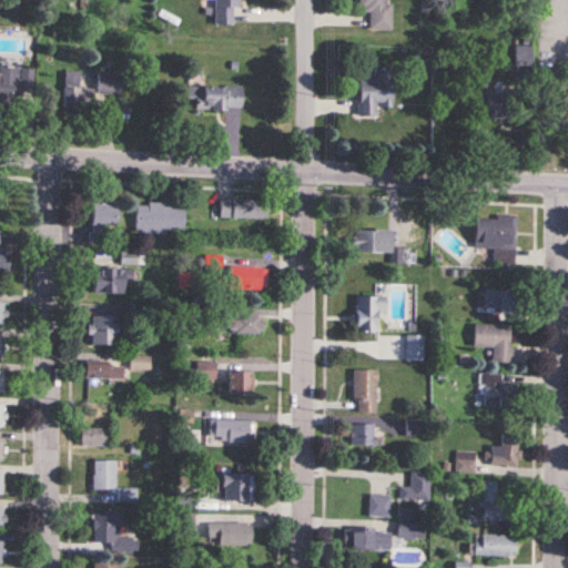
[(213,0),(213,24),(233,24),(233,8),(241,8),(241,0),(213,0)]
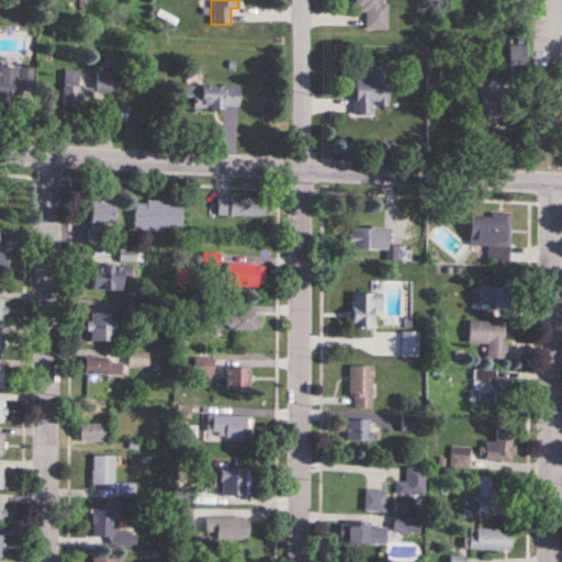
[(381,2),(381,0),(352,0),(353,10),(364,10),(364,29),(388,29),(388,2),(381,2)]
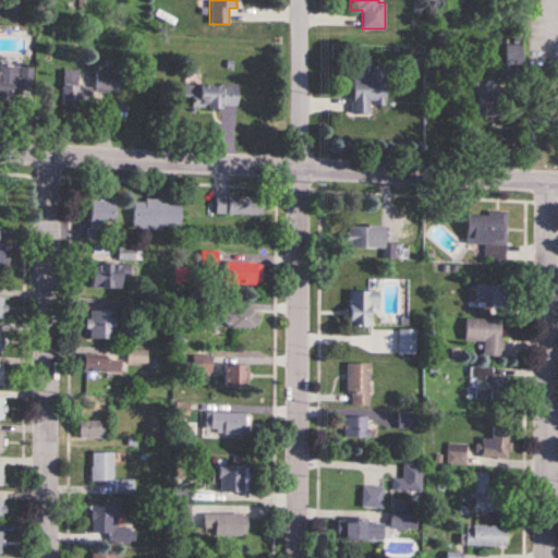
[(522,46),(506,46),(506,67),(522,67),(522,46)]
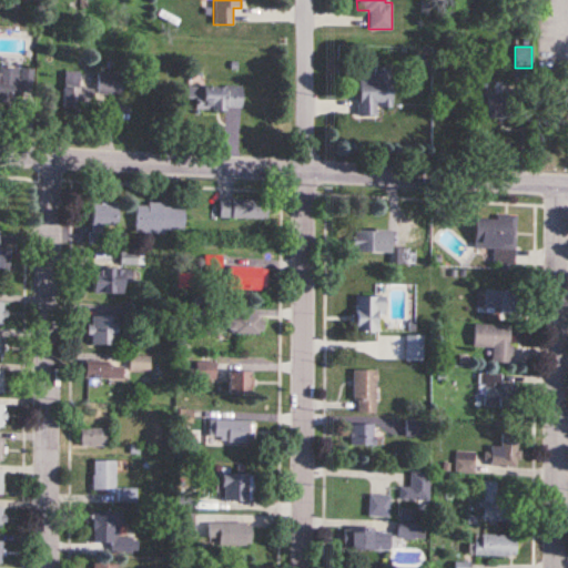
[(0,99),(30,99),(30,67),(0,66),(0,99)]
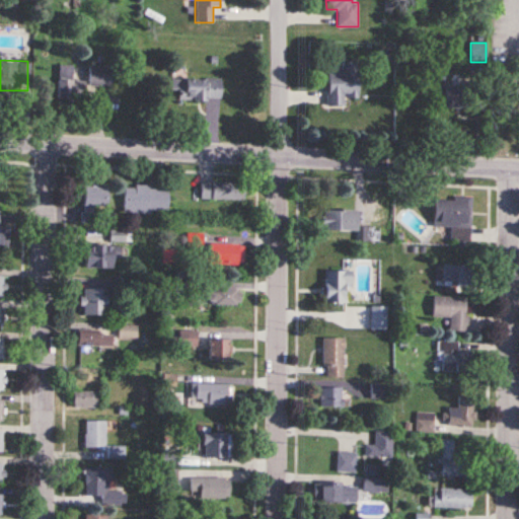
[(345,105),(345,98),(357,98),(357,64),(343,64),(343,69),(326,69),(326,105),(345,105)]
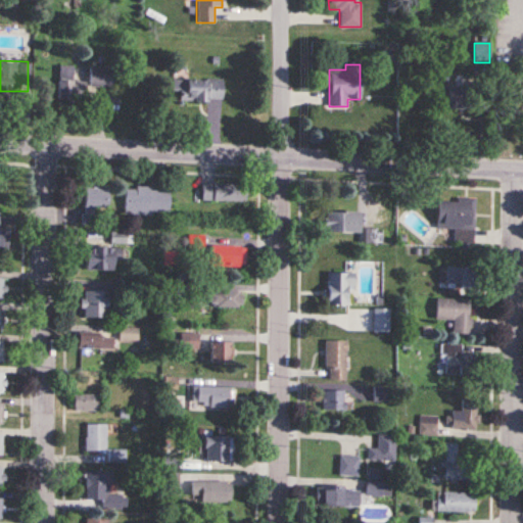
[(56,100),(78,100),(78,83),(72,83),(72,65),(56,65),(56,100)]
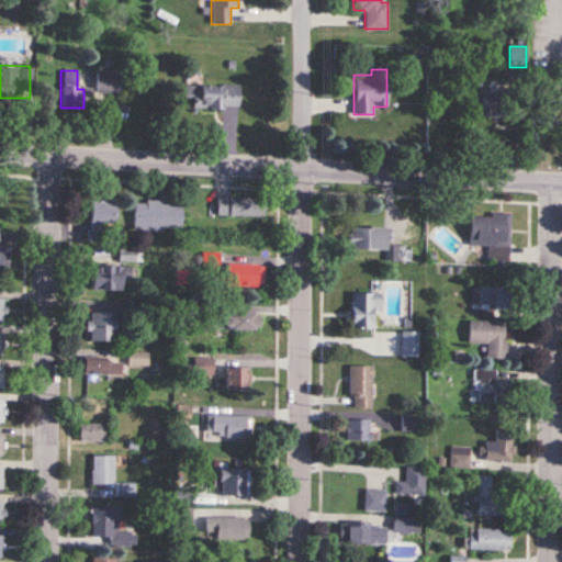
[(96,93),(121,93),(121,72),(96,72),(96,93)]
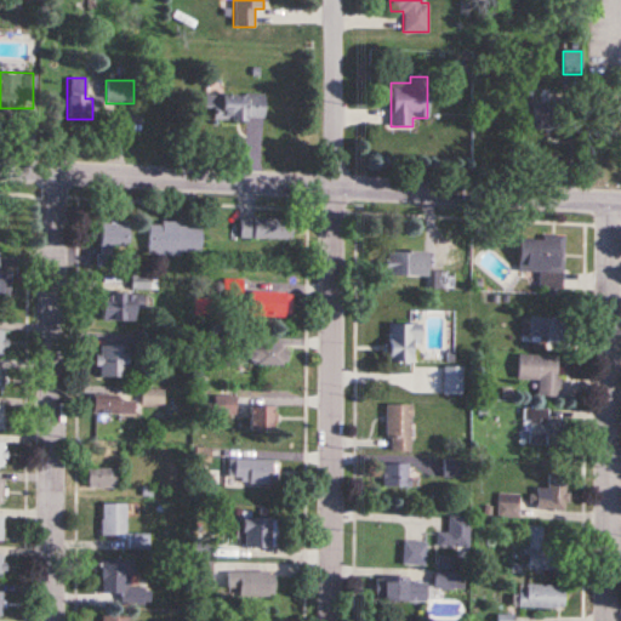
[(527,130),(559,130),(559,92),(540,92),(540,102),(527,102),(527,130)]
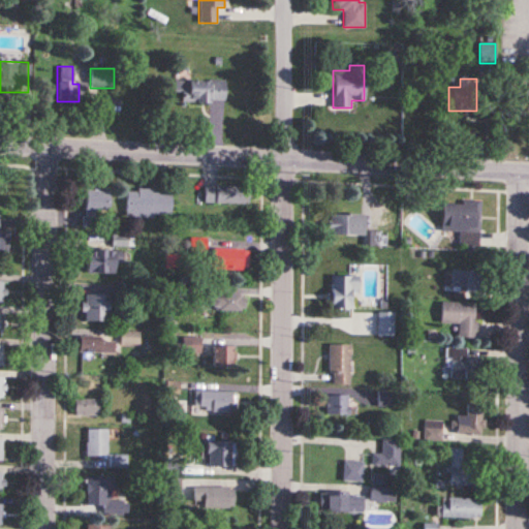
[(224,81),(174,81),(174,101),(224,101),(224,81)]
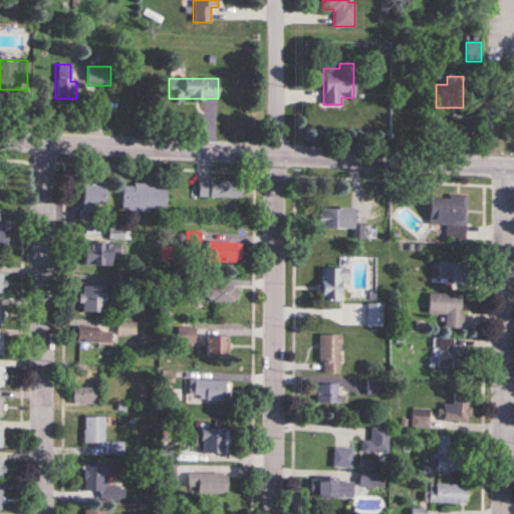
[(241,182),(199,182),(199,199),(241,199),(241,182)]
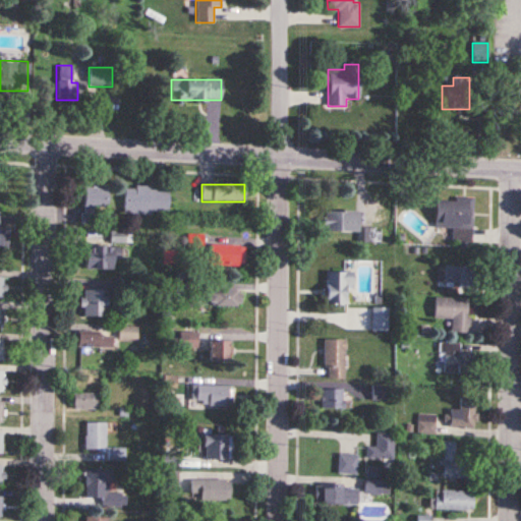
[(109,218),(109,188),(83,188),(83,218),(109,218)]
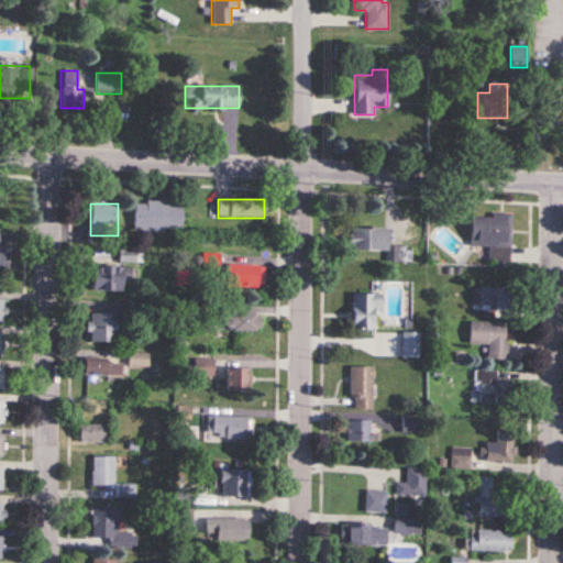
[(181,232),(183,205),(134,203),(134,231),(181,232)]
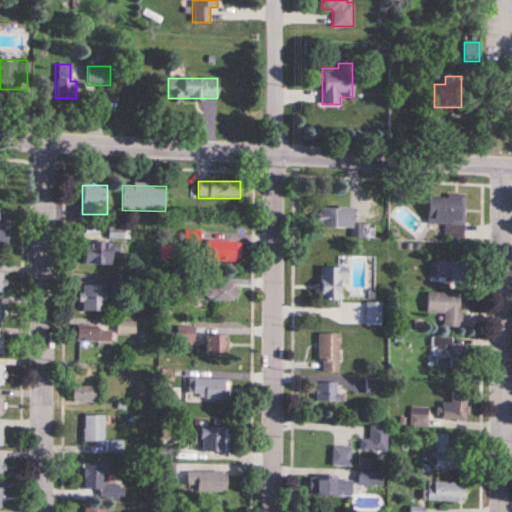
[(465,195),(428,194),(428,237),(464,238),(465,195)]
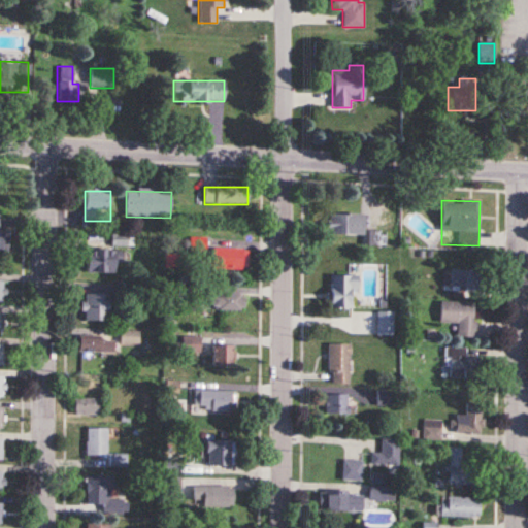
[(362,234),(362,213),(326,213),(326,234),(362,234)]
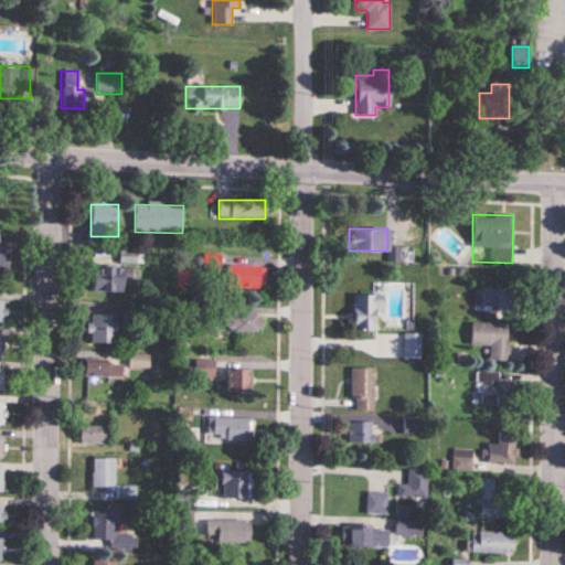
[(10,246),(0,245),(0,266),(9,267),(10,246)]
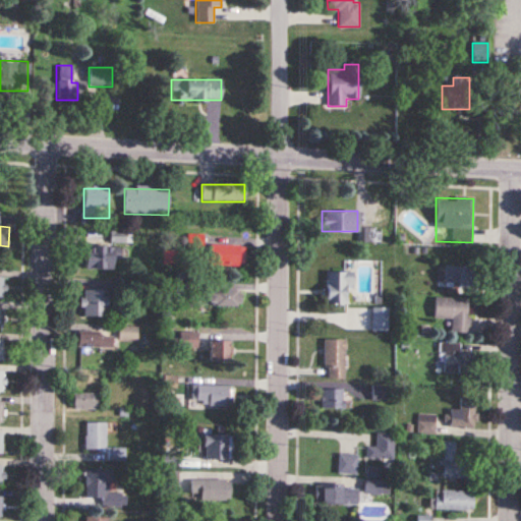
[(130,243),(130,231),(110,231),(110,243),(130,243)]
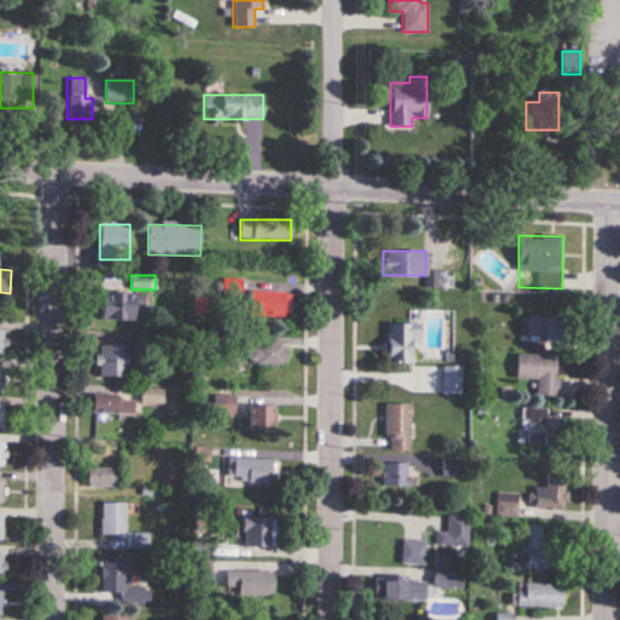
[(292,292),(250,292),(250,316),(292,316),(292,292)]
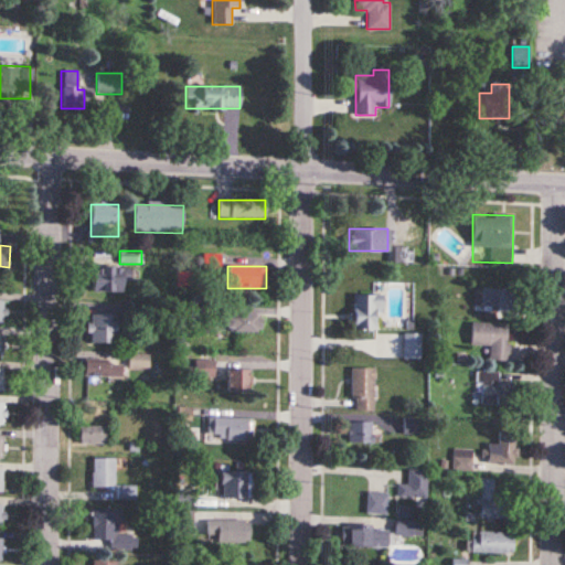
[(120,291),(120,281),(130,281),(130,267),(89,267),(89,291),(120,291)]
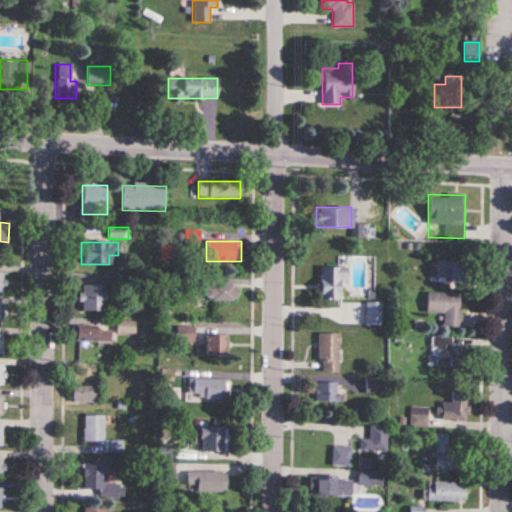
[(437,260),(437,279),(465,279),(465,260),(437,260)]
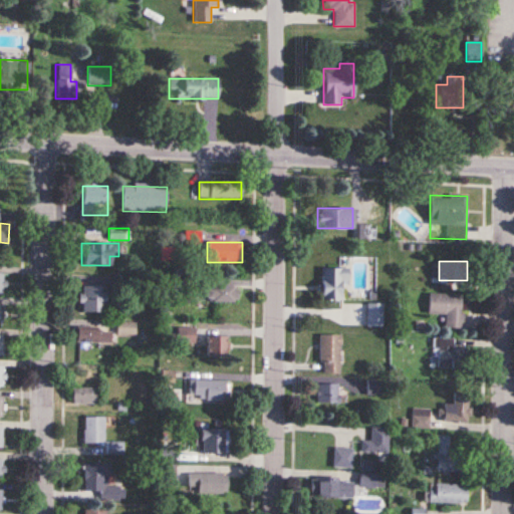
[(321,300),(341,300),(341,285),(347,285),(347,268),(321,268),(321,300)]
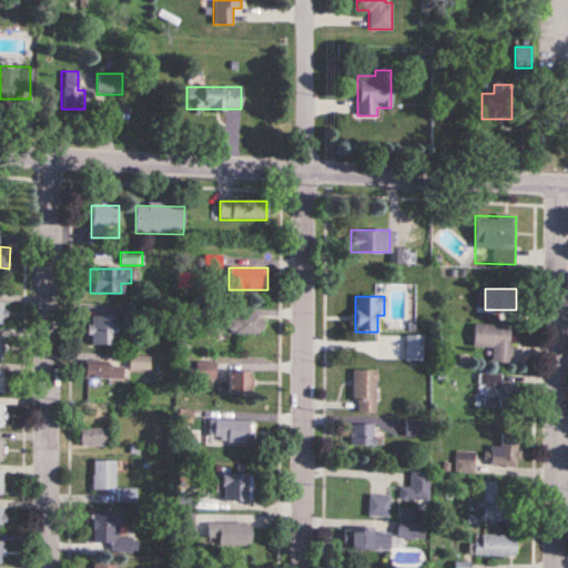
[(90,344),(115,344),(115,315),(90,315),(90,344)]
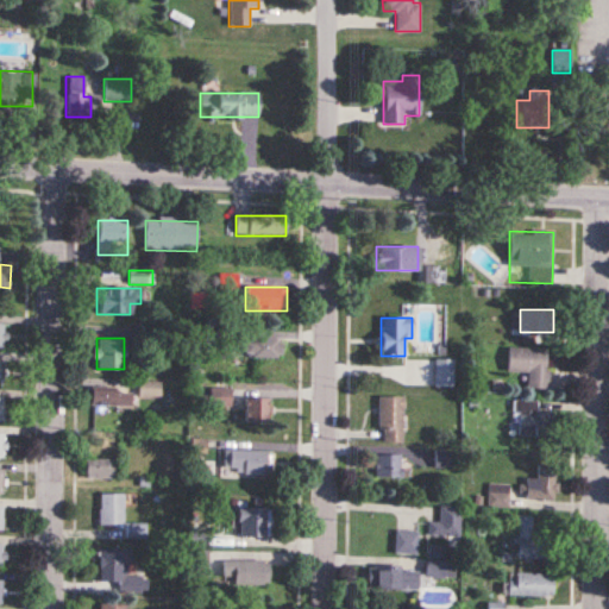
[(281,339),(245,339),(245,358),(281,358),(281,339)]
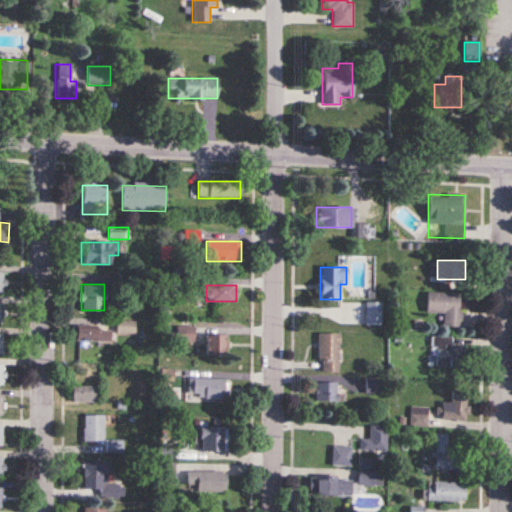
[(461,327),(462,293),(427,293),(426,313),(443,314),(443,327),(461,327)]
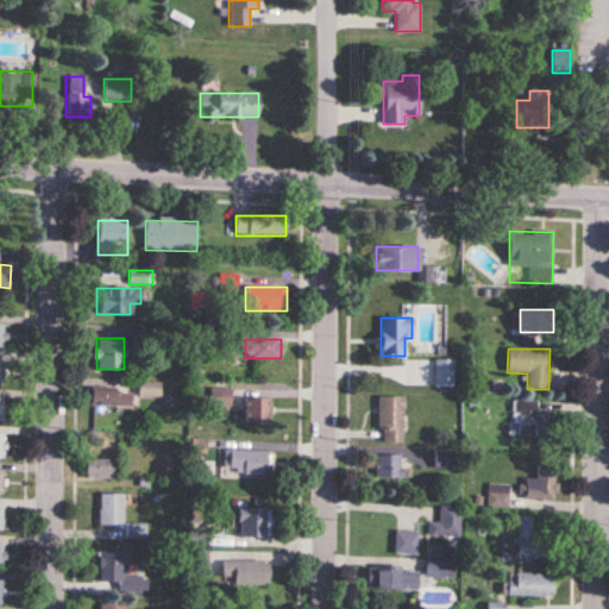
[(231,407),(231,387),(209,387),(209,407),(231,407)]
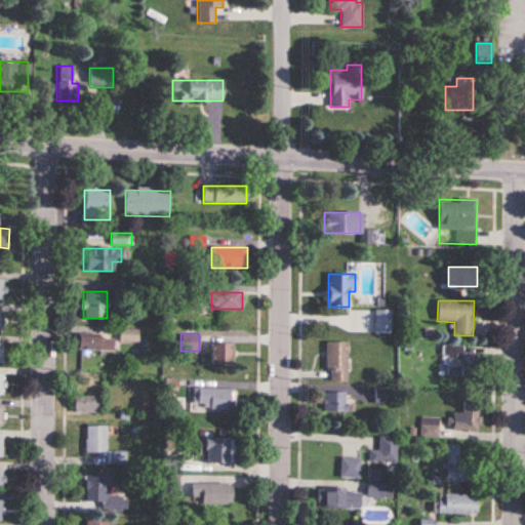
[(115,335),(77,335),(77,351),(115,351),(115,335)]
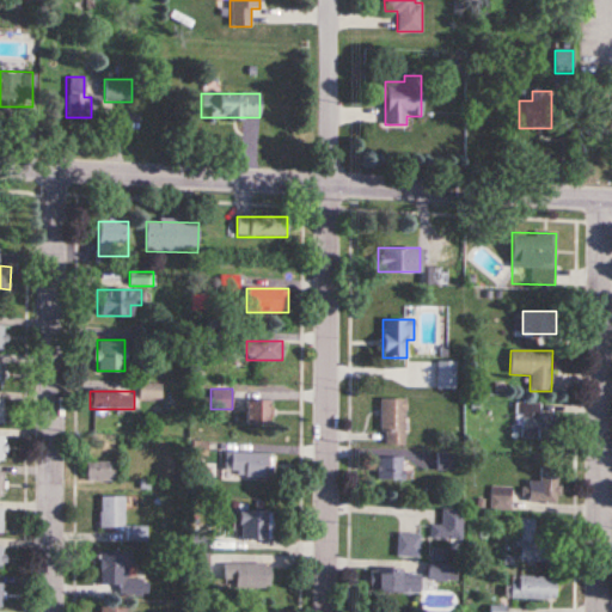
[(405,445),(405,398),(380,398),(380,445),(405,445)]
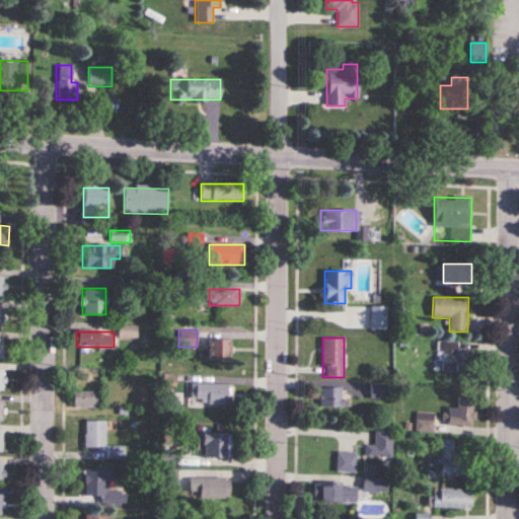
[(228,360),(228,339),(208,339),(208,360),(228,360)]
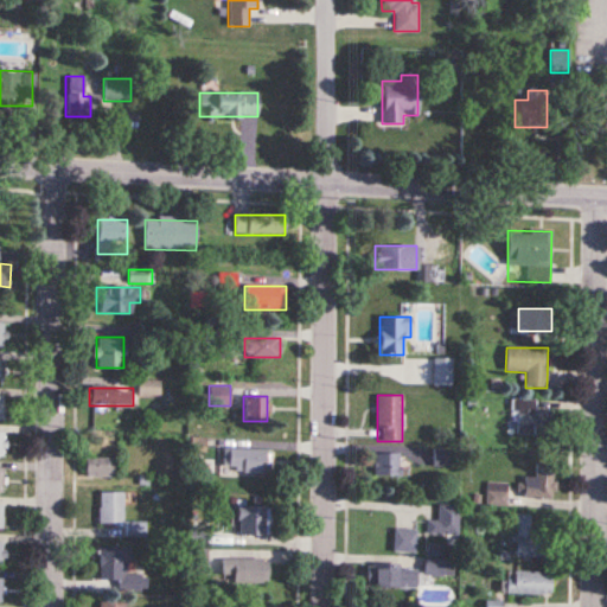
[(536,400),(516,400),(516,435),(549,435),(548,411),(536,411),(536,400)]
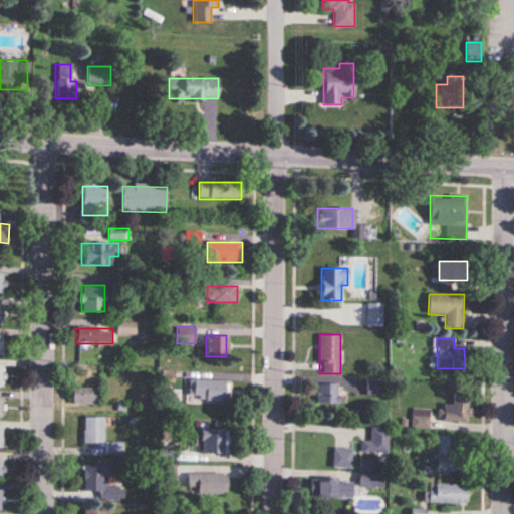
[(228,380),(188,380),(188,400),(228,400),(228,380)]
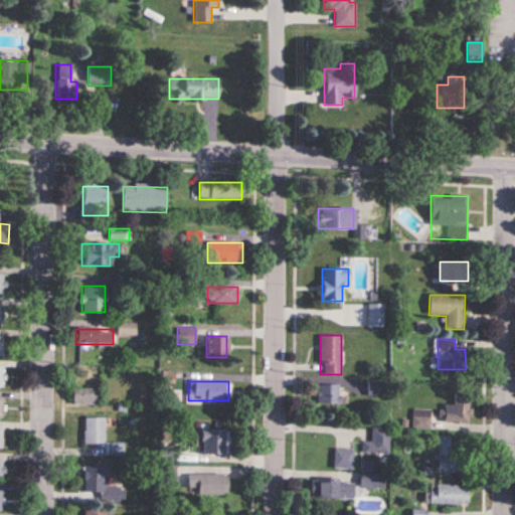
[(367,396),(383,396),(383,381),(367,381),(367,396)]
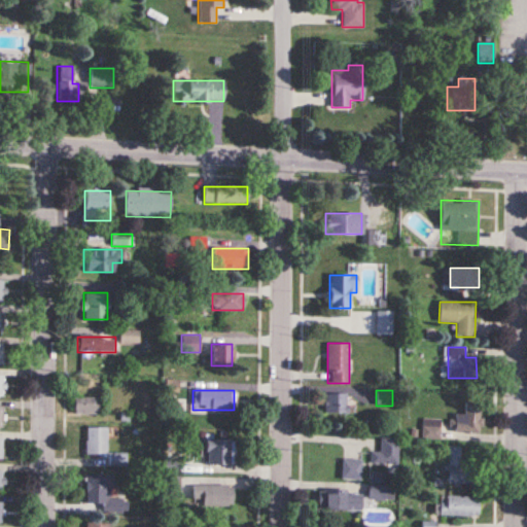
[(325,413),(347,413),(347,393),(325,393),(325,413)]
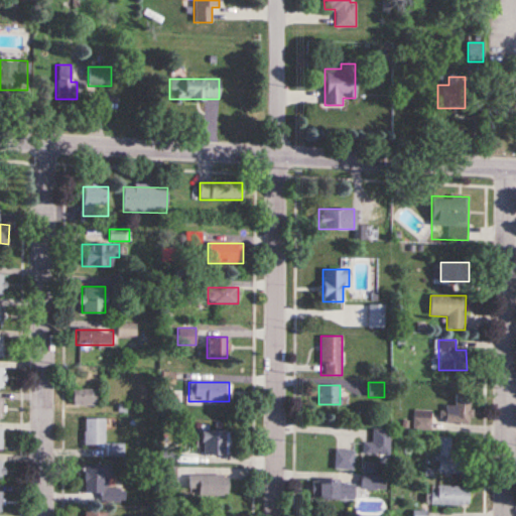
[(98,405),(98,388),(72,388),(72,405),(98,405)]
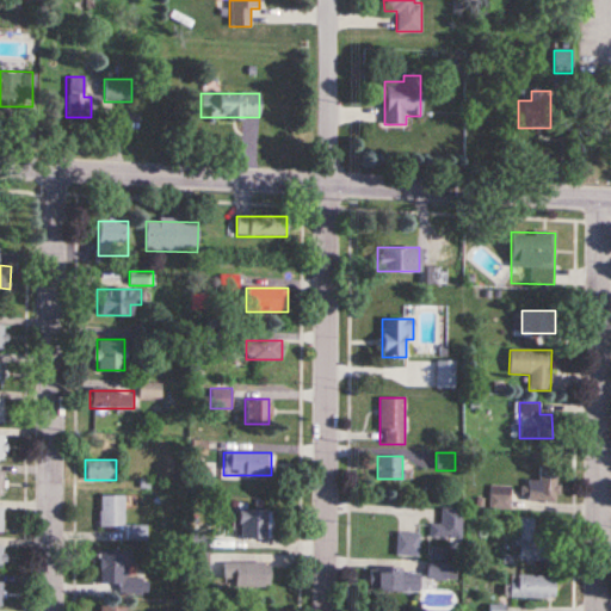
[(528,481),(528,501),(557,501),(557,466),(539,466),(539,481),(528,481)]
